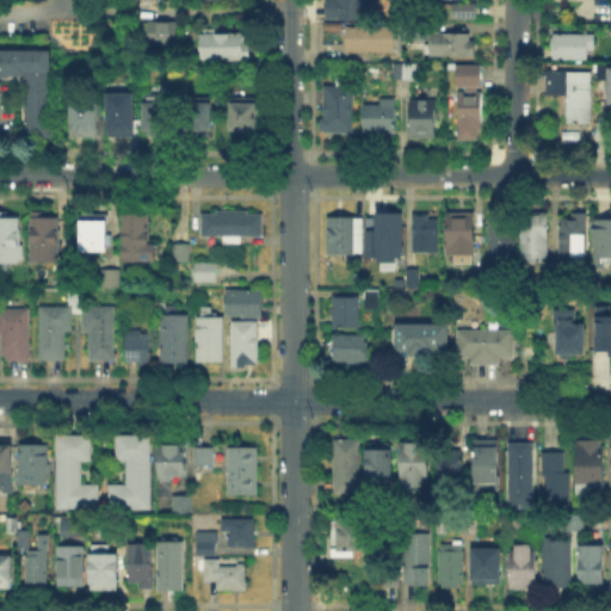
[(374,0),(374,17),(328,17),(328,0),(374,0)]
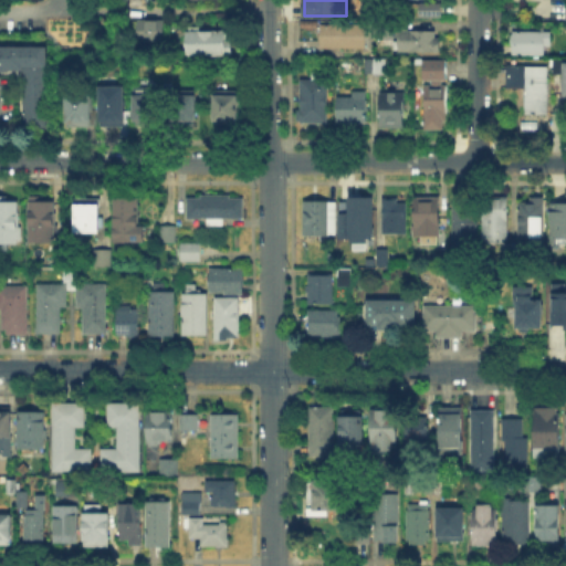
[(441,2),(441,16),(419,16),(419,2),(441,2)]
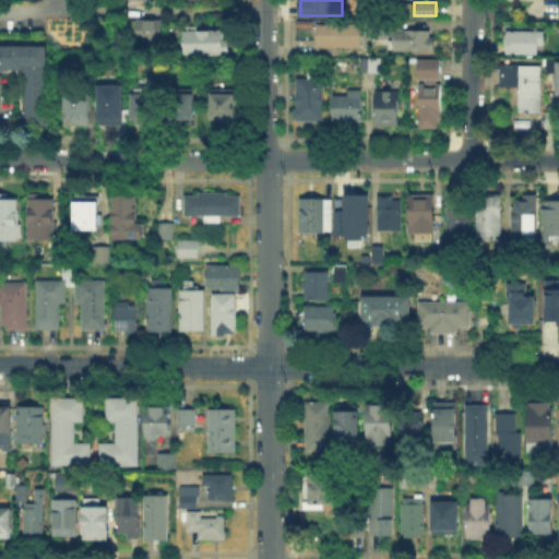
[(133,40),(133,19),(165,19),(165,40),(133,40)]
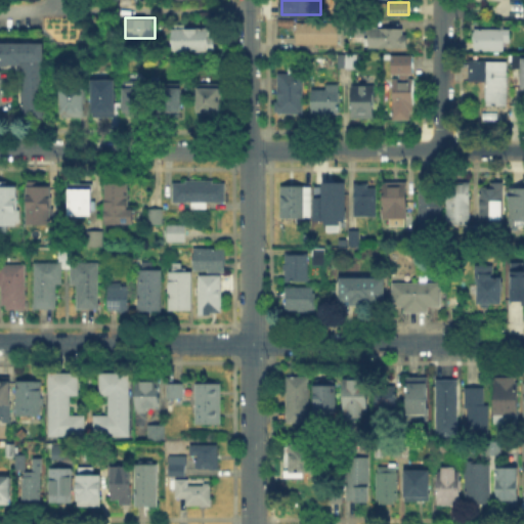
[(346,39),(346,22),(365,22),(365,37),(370,37),(370,29),(407,29),(407,48),(365,48),(365,39),(346,39)]
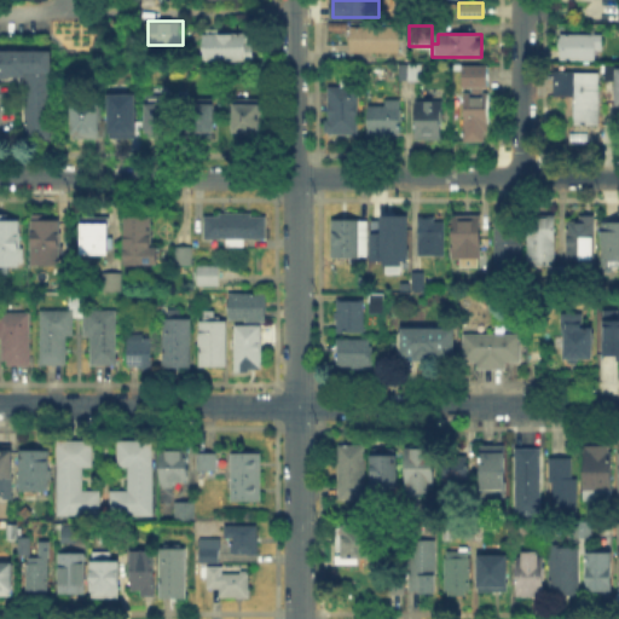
[(401,29),(401,55),(353,55),(353,29),(401,29)]
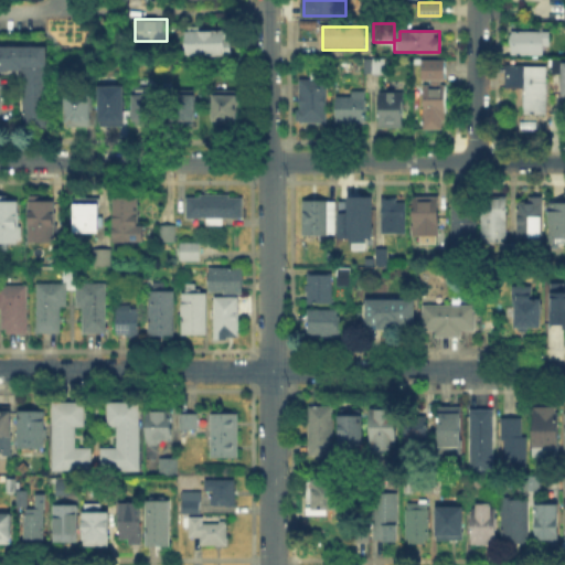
[(189,55),(189,28),(230,28),(230,55),(189,55)]
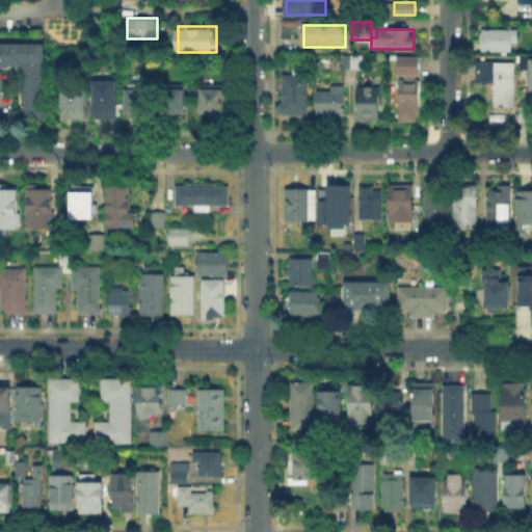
[(514,52),(483,52),(483,30),(522,30),(521,44),(514,44),(514,52)]
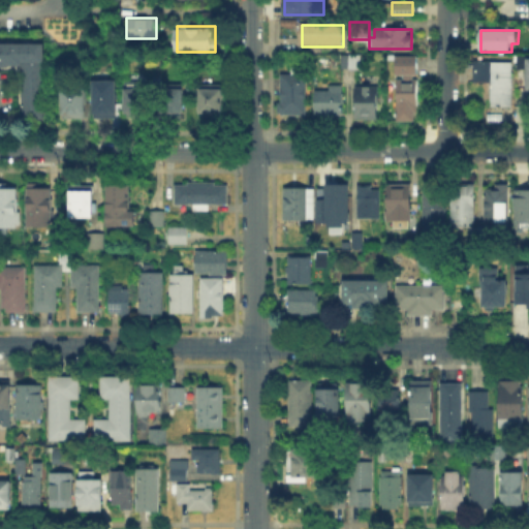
[(0,41),(42,42),(41,118),(20,118),(20,64),(0,64),(0,41)]
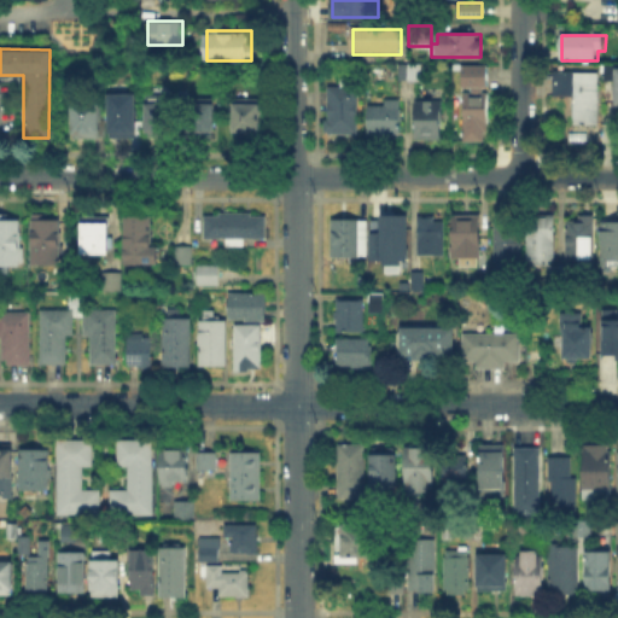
[(459,64),(484,64),(484,86),(479,86),(479,91),(484,91),(484,130),(481,130),(481,140),(460,140),(460,91),(468,91),(468,86),(459,86),(459,64)]
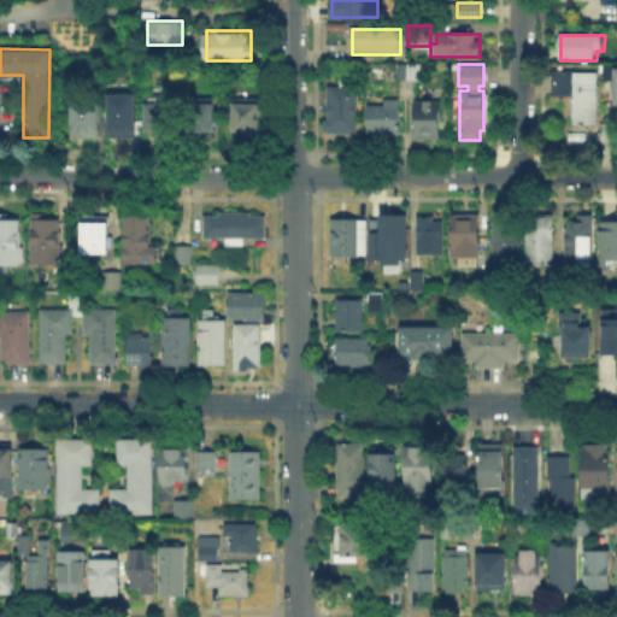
[(399,82),(399,65),(421,65),(421,82),(399,82)]
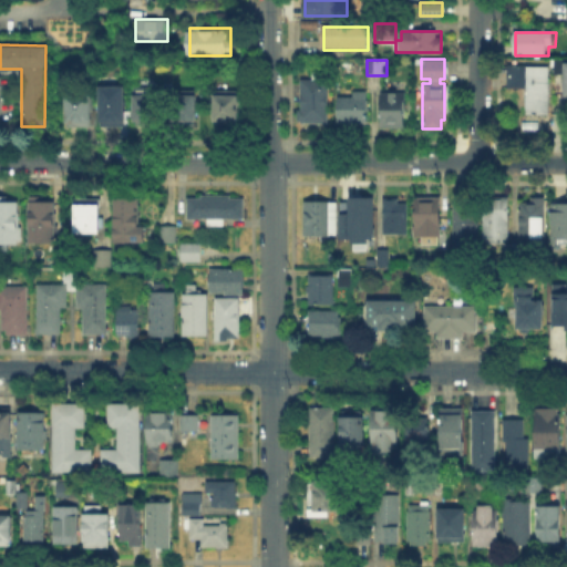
[(527,90),(511,90),(511,68),(550,68),(550,114),(527,114),(527,90)]
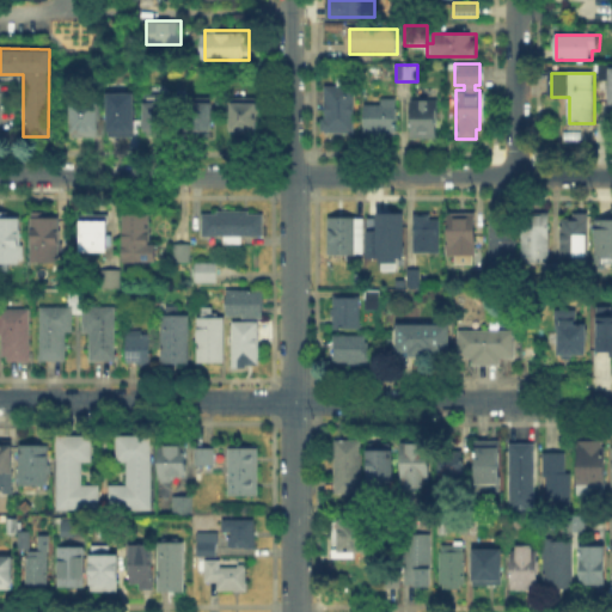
[(325,87),(338,87),(338,78),(356,78),(355,134),(325,134),(325,87)]
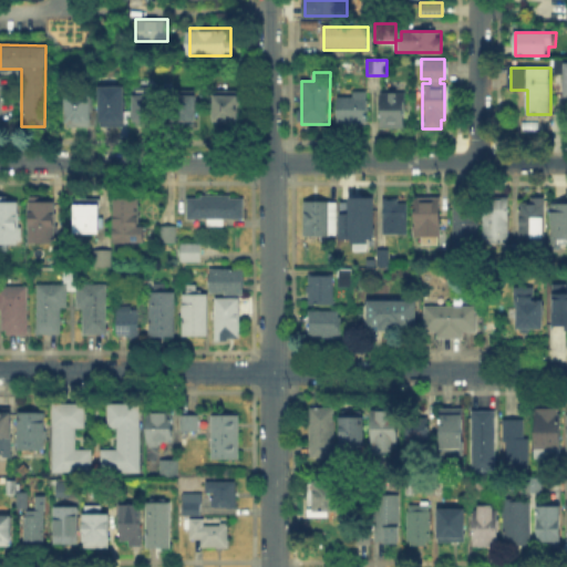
[(101,129),(101,88),(127,88),(127,129),(101,129)]
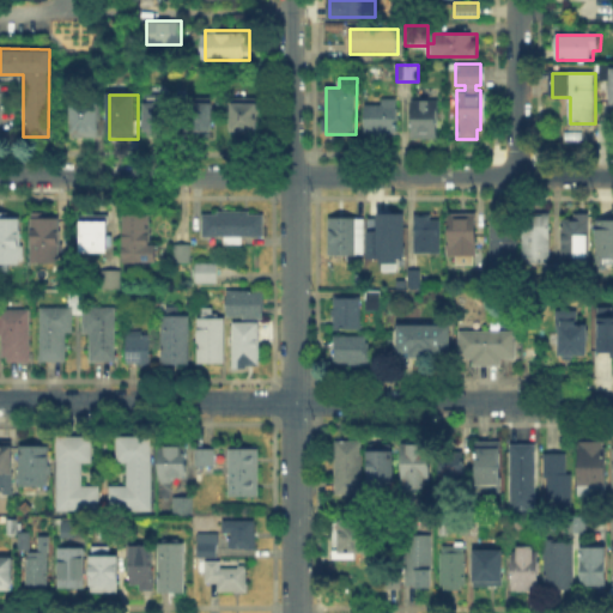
[(146,137),(146,96),(177,96),(177,137),(146,137)]
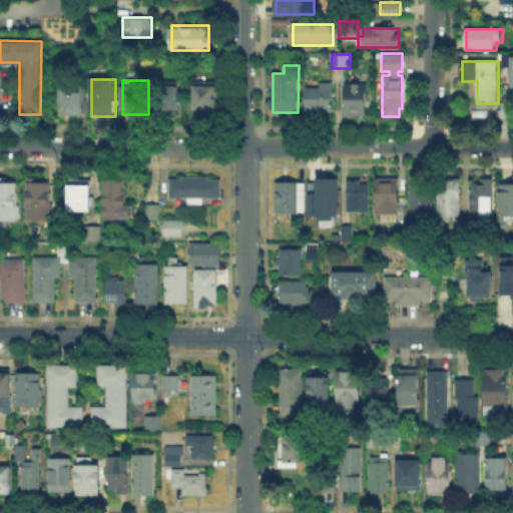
[(158,114),(158,82),(177,82),(177,114),(158,114)]
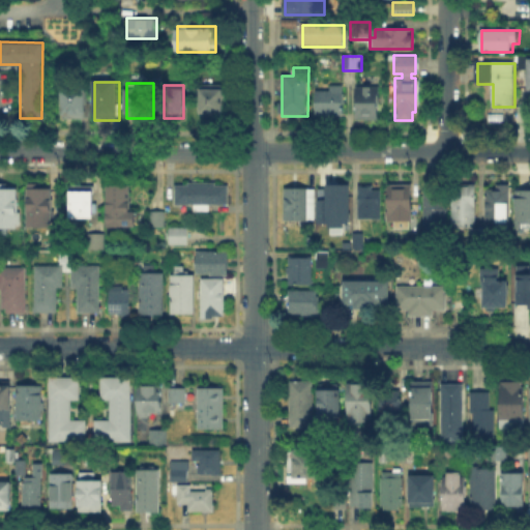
[(223,86),(223,118),(204,118),(204,86),(223,86)]
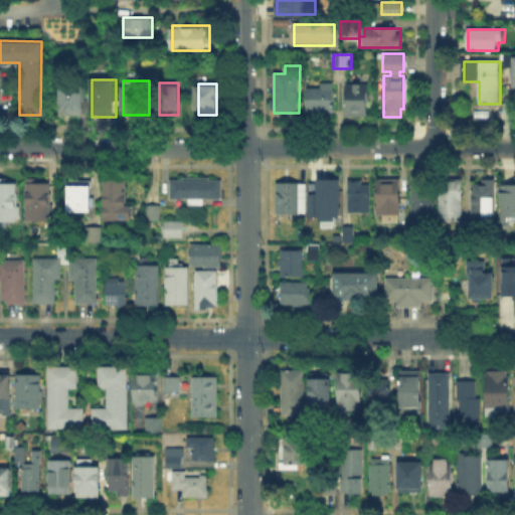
[(368,86),(368,117),(348,117),(348,86),(368,86)]
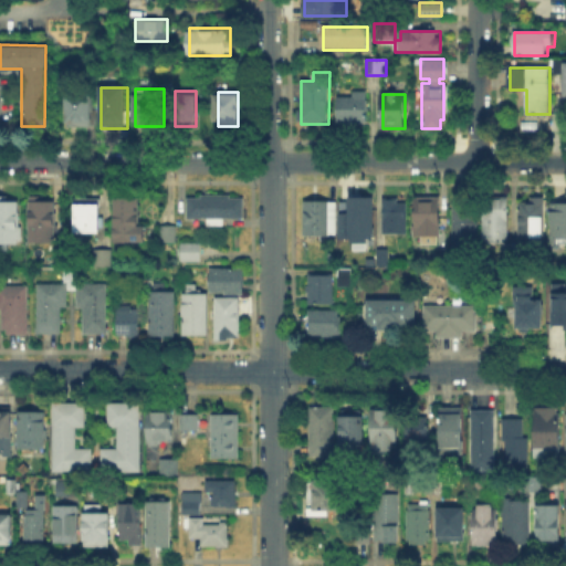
[(66,128),(66,95),(94,95),(93,128),(66,128)]
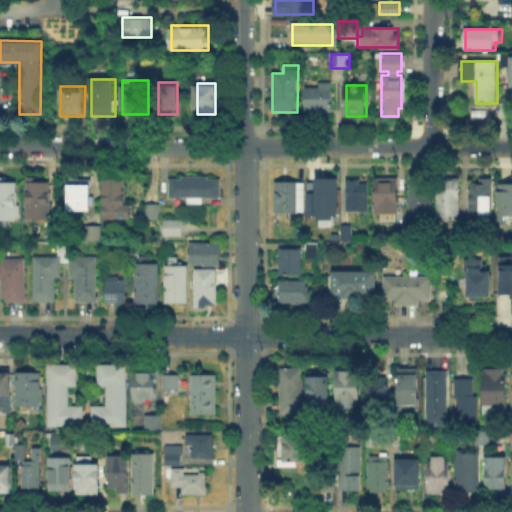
[(333,86),(333,113),(307,113),(307,86),(333,86)]
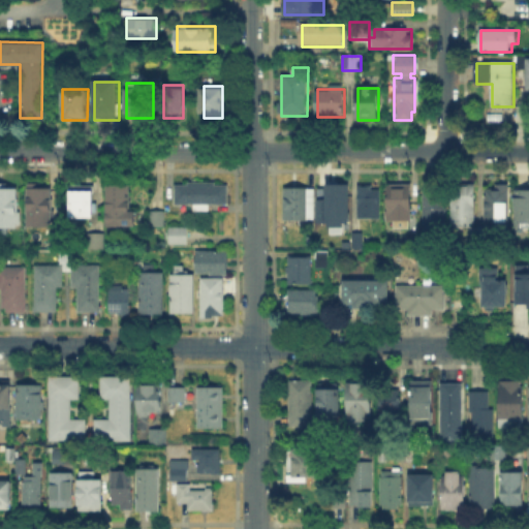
[(104,183),(104,225),(132,225),(132,210),(127,210),(127,183),(104,183)]
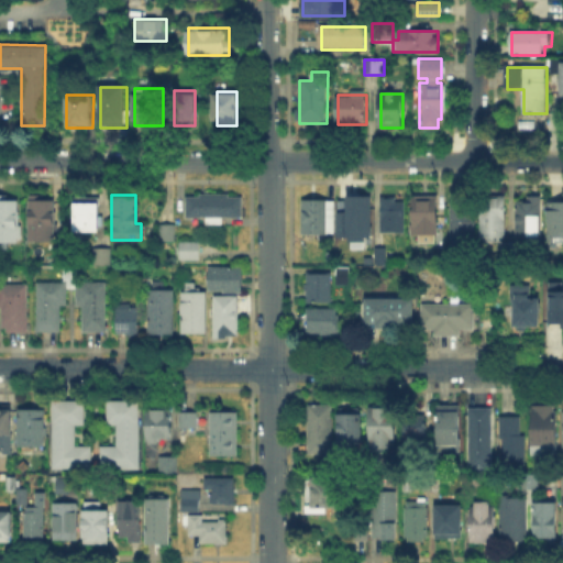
[(72,196),(72,230),(97,230),(97,196),(72,196)]
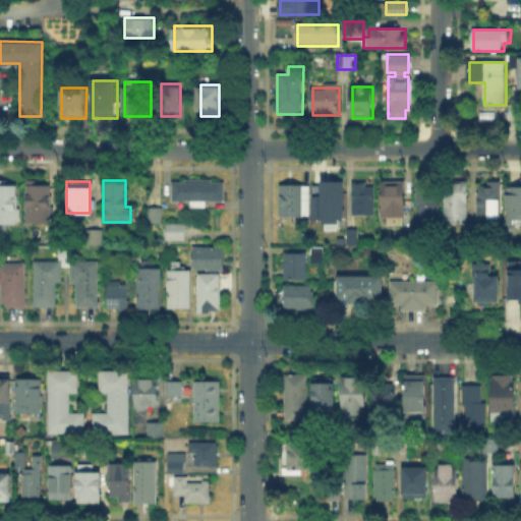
[(207,201),(207,208),(189,208),(189,201),(173,201),(173,181),(227,181),(227,201),(207,201)]
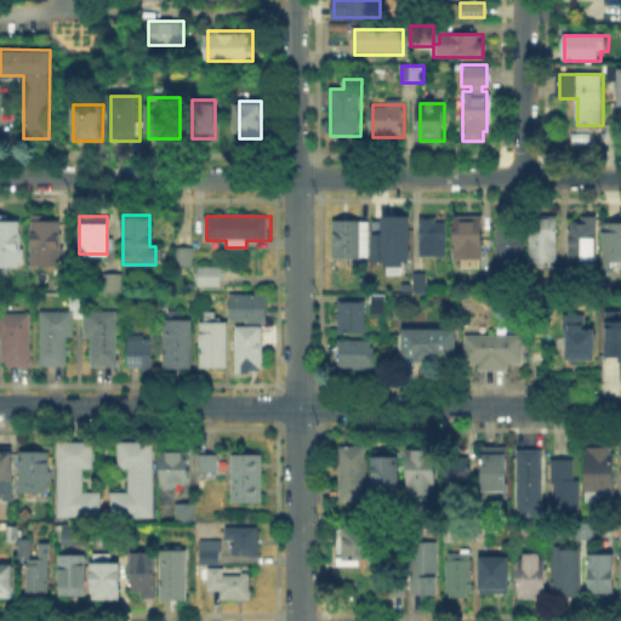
[(457,217),(483,218),(483,263),(456,263),(457,217)]
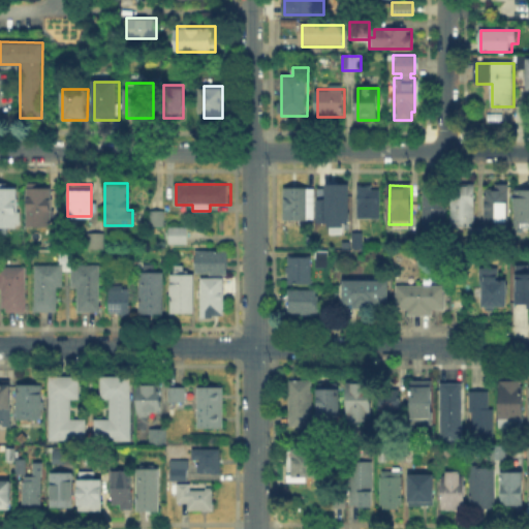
[(454,224),(454,185),(476,185),(476,224),(454,224)]
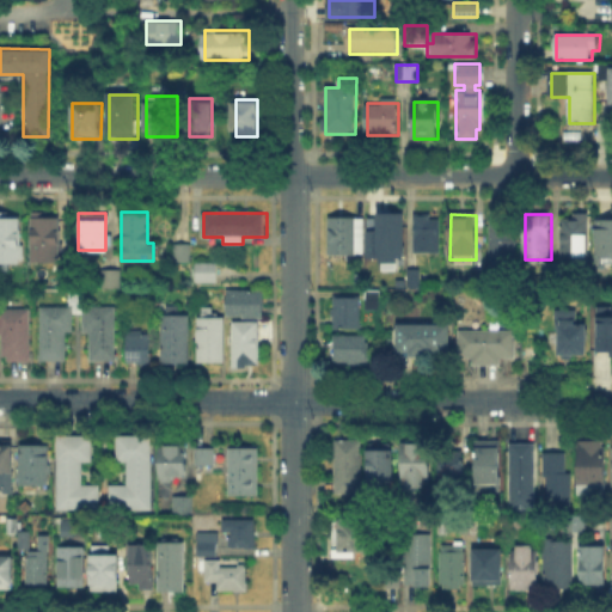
[(430,215),(429,220),(440,220),(440,254),(414,254),(414,215),(430,215)]
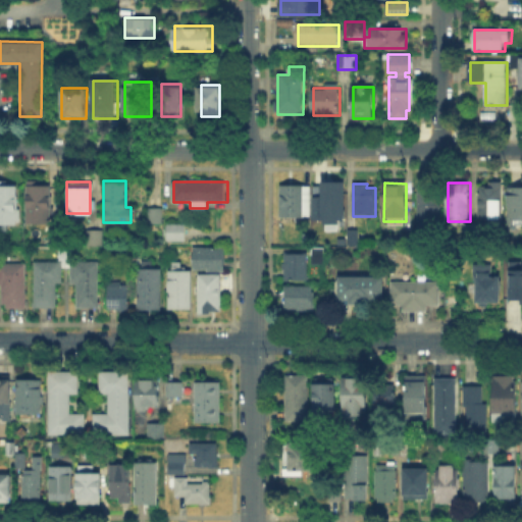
[(0,224),(0,185),(18,185),(18,224),(0,224)]
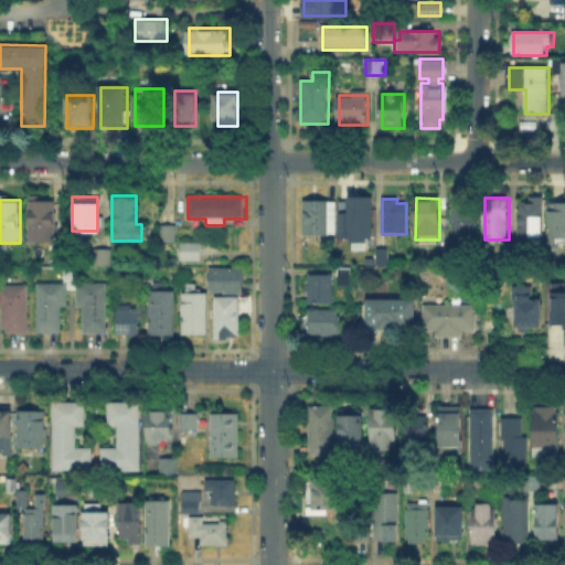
[(304,235),(304,200),(338,200),(338,235),(304,235)]
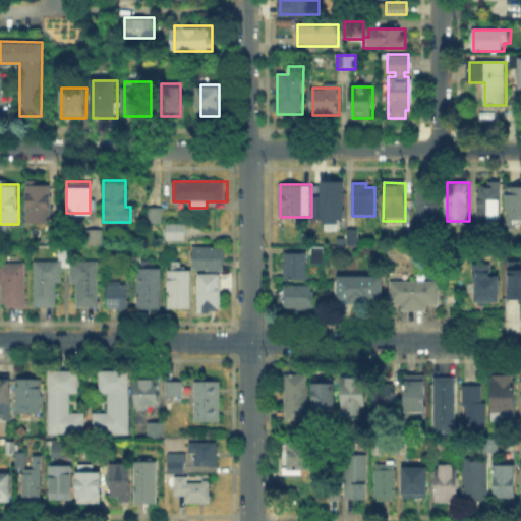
[(27,224),(27,185),(53,185),(52,224),(27,224)]
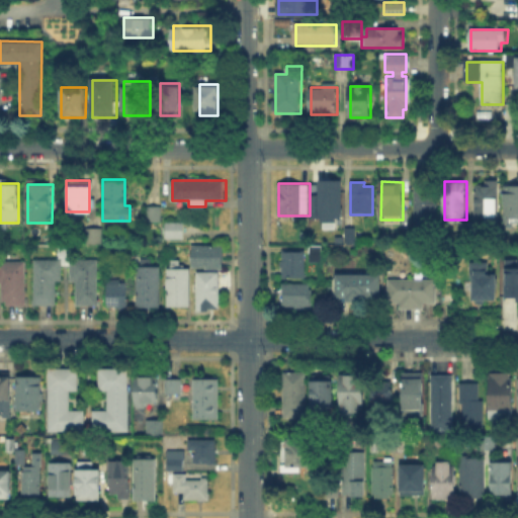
[(476,221),(476,185),(499,185),(499,221),(476,221)]
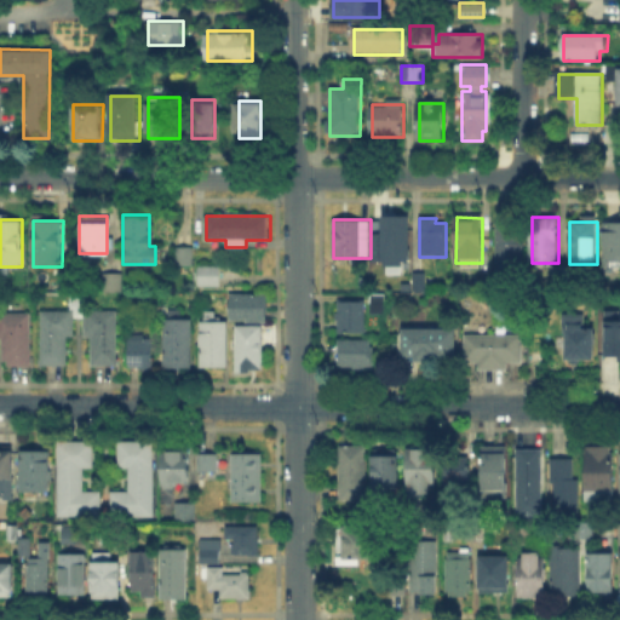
[(604,222),(619,222),(619,265),(604,265),(604,222)]
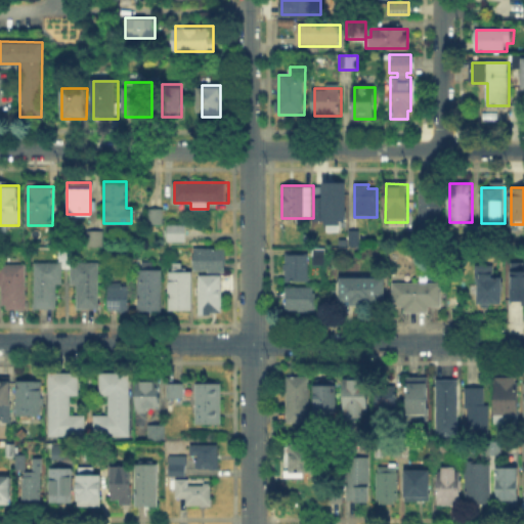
[(419,233),(419,191),(443,191),(442,233),(419,233)]
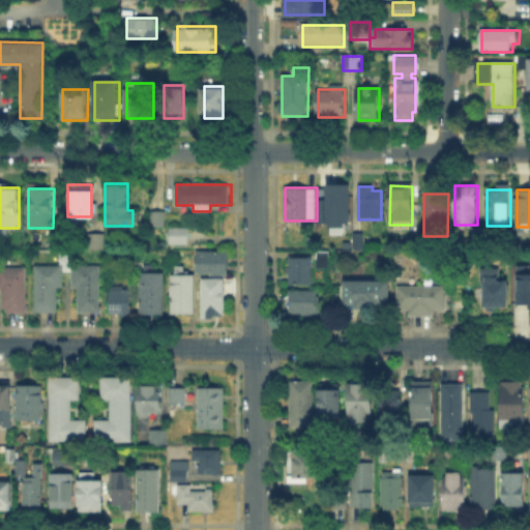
[(334,206),(351,206),(351,231),(334,231),(334,206)]
